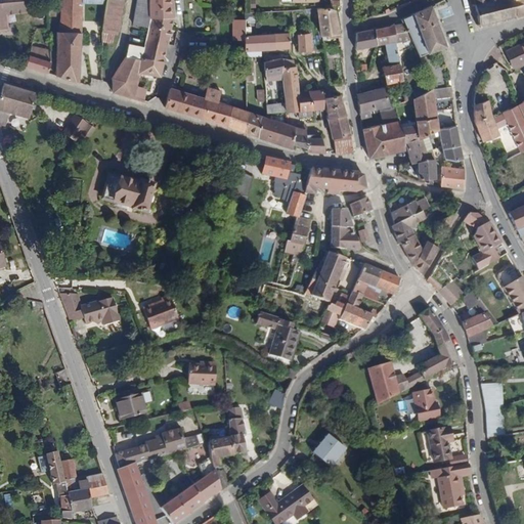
[(0,32),(5,32),(4,14),(27,13),(25,0),(3,0),(3,3),(0,2),(0,32)]
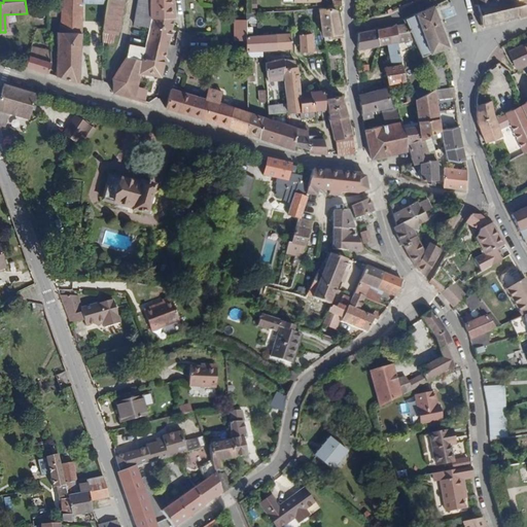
[(81,0),(62,0),(59,32),(58,32),(57,62),(56,77),(77,83),(78,61),(81,13),(82,2),(81,0)]
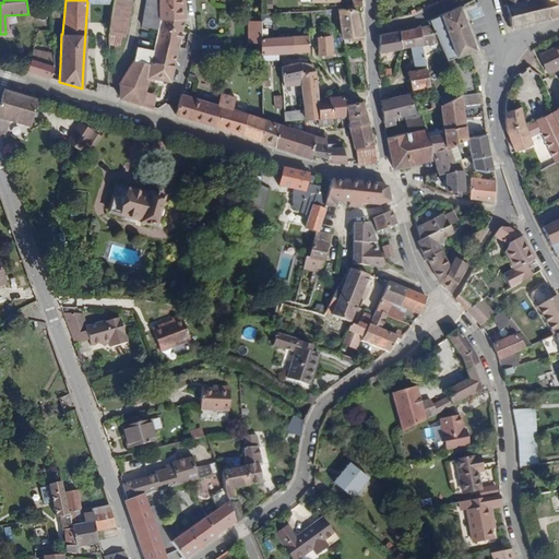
[(110,0),(110,4),(109,36),(126,37),(127,0),(114,0),(110,0)]
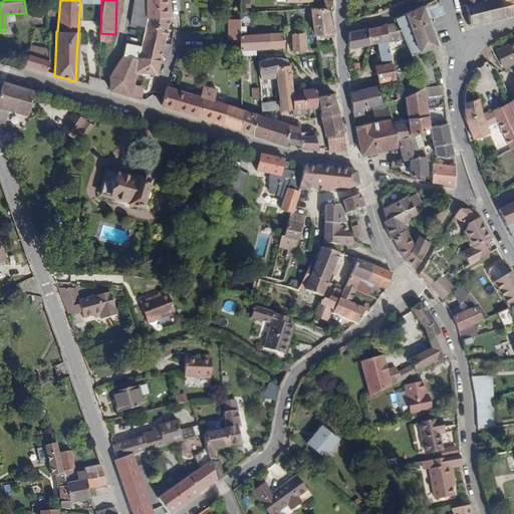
[(133,0),(129,24),(147,29),(150,16),(149,0),(133,0)]
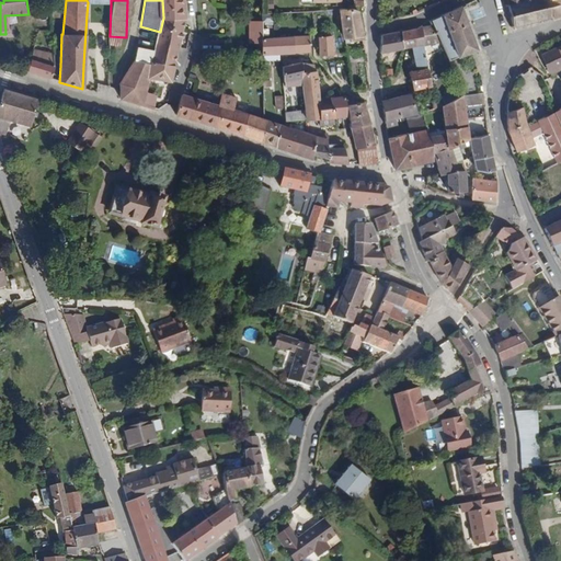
[(184,0),(162,0),(163,18),(185,19),(184,0)]
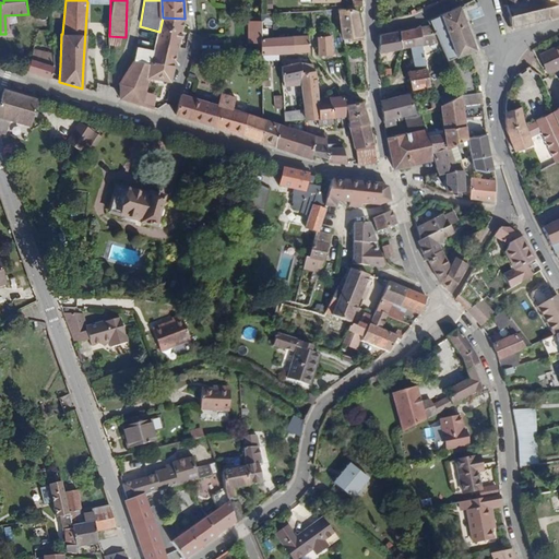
[(558,0),(503,0),(511,27),(558,14),(558,0)]
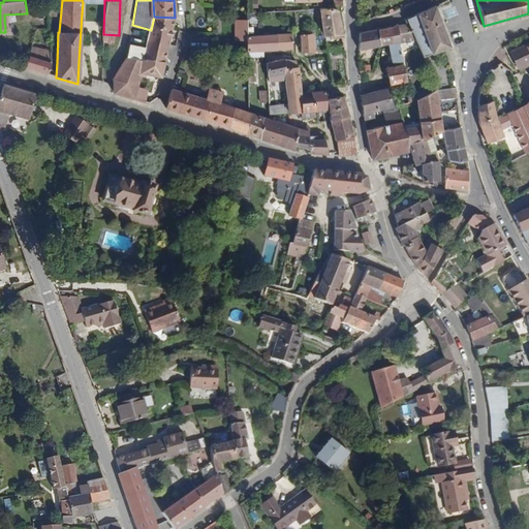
[(425,35),(431,53),(448,47),(435,6),(417,14),(423,28),(425,35)]
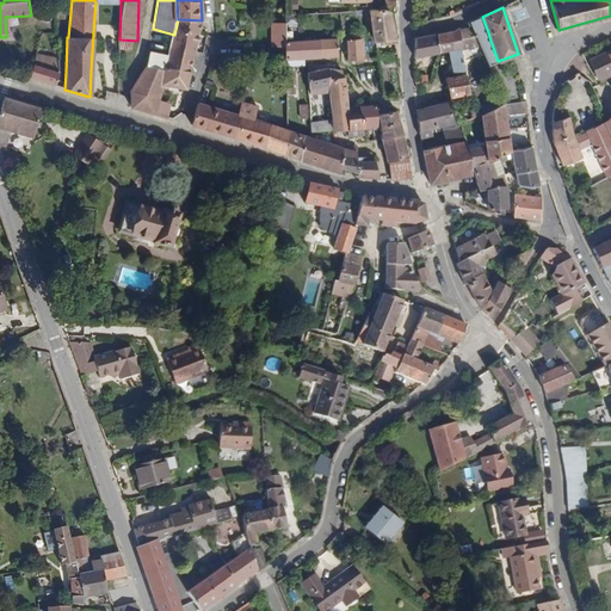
[(386,11),(368,11),(374,43),(378,42),(380,48),(395,44),(388,11),(386,11)]
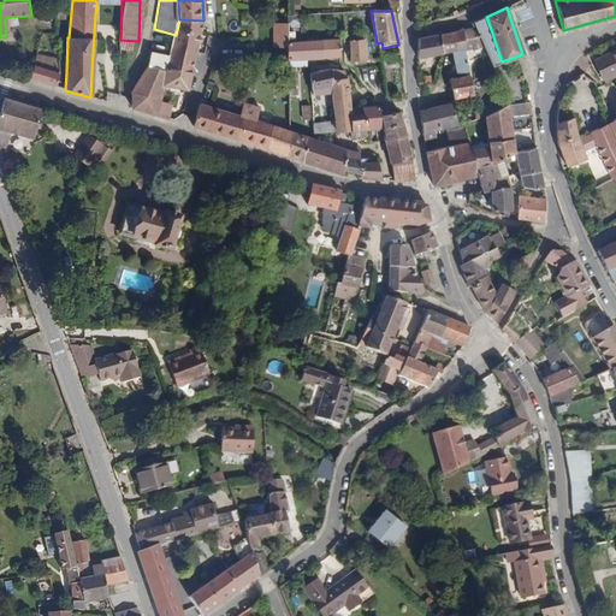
[(172,46),(196,52),(203,21),(179,19),(176,35),(172,46)]
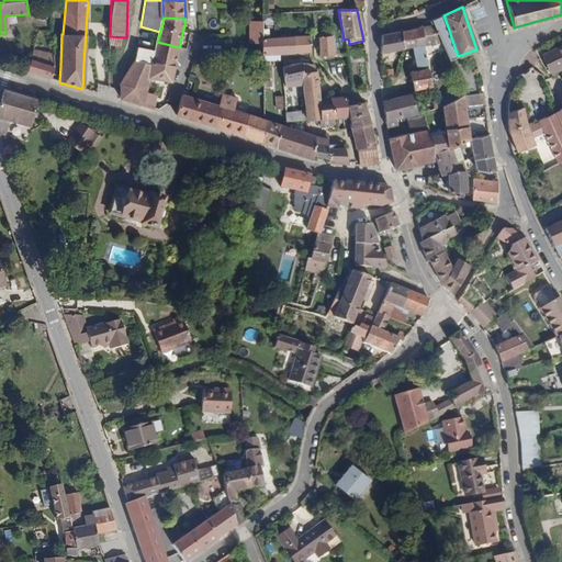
[(428,43),(440,41),(438,34),(431,20),(430,21),(427,23),(429,26),(418,29),(402,32),(403,48),(413,47),(416,66),(426,64),(431,63),(428,43)]
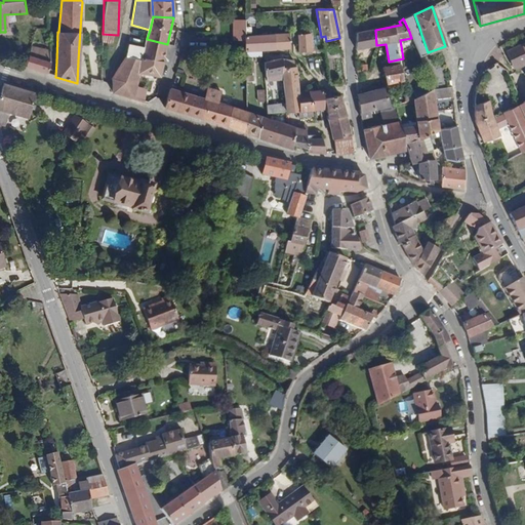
[(411,38),(419,55),(428,52),(421,35),(419,28),(409,32),(411,38)]
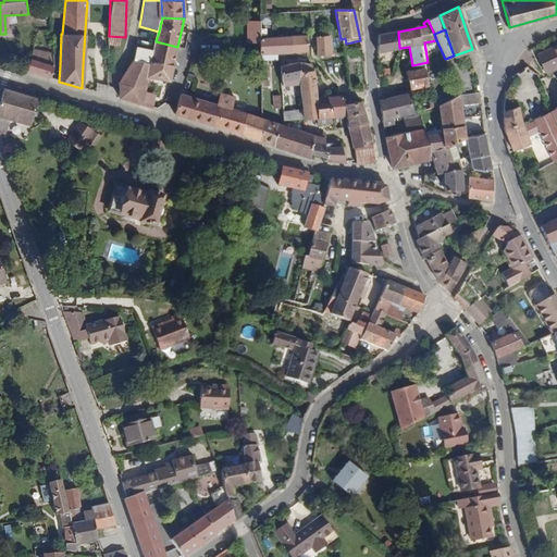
[(246,42),(259,42),(259,36),(259,31),(246,31),(246,42)]
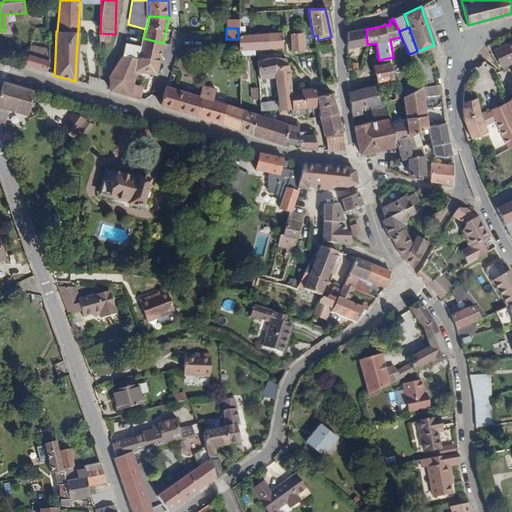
[(367,44),(366,29),(348,33),(347,48),(356,46),(367,44)]
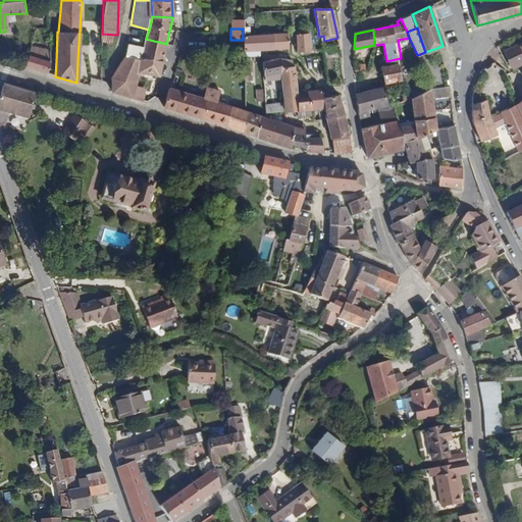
[(243,40),(243,50),(262,50),(288,48),(286,33),(243,34),(243,40)]
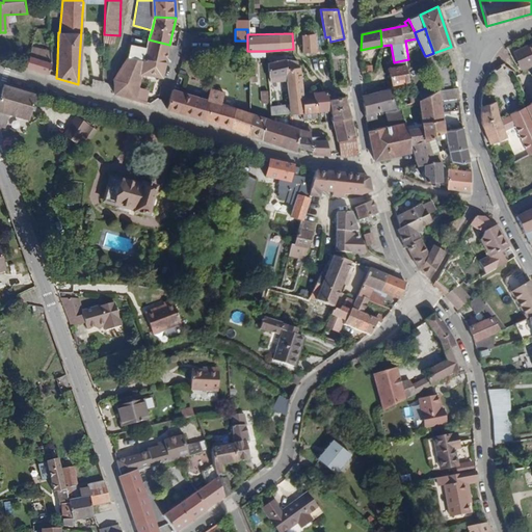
[(301,34),(302,54),(315,52),(314,34),(301,34)]
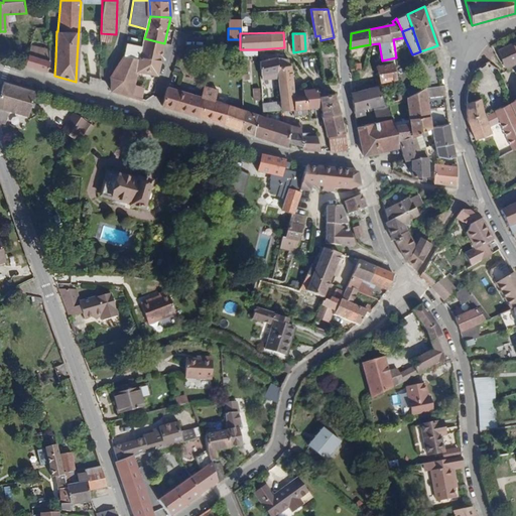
[(137,71),(157,76),(161,56),(164,43),(144,38),(142,49),(140,56),(137,71)]
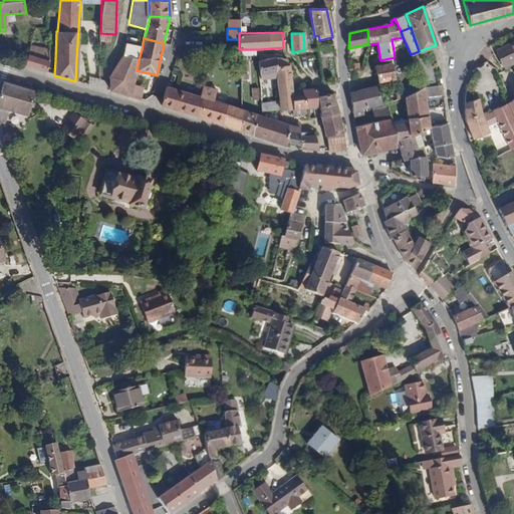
[(513,42),(496,50),(502,66),(503,66),(504,69),(509,67),(513,64),(513,42)]
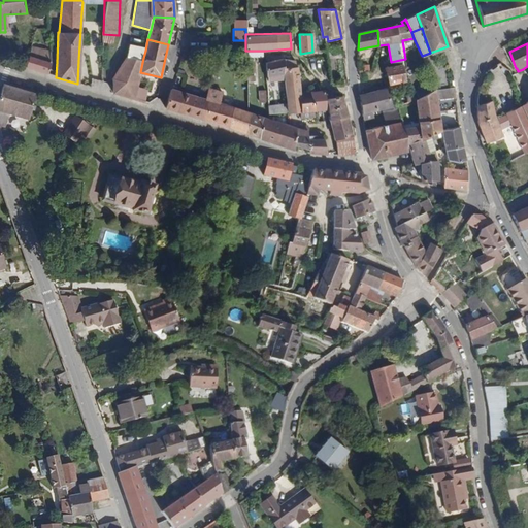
[(124,97),(133,100),(140,72),(143,58),(145,51),(128,46),(125,60),(107,84),(117,95),(124,97)]
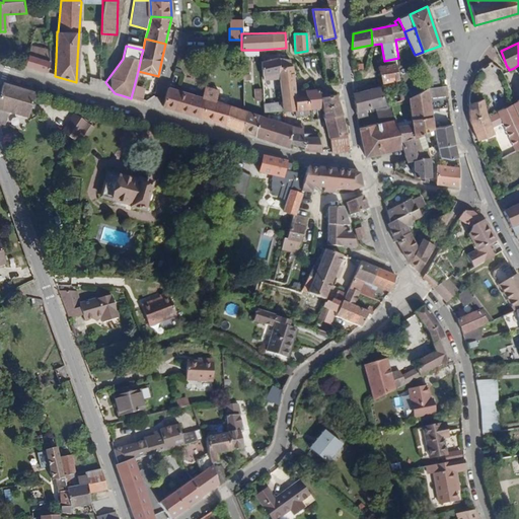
[(34,69),(47,73),(49,63),(27,56),(24,66),(34,69)]
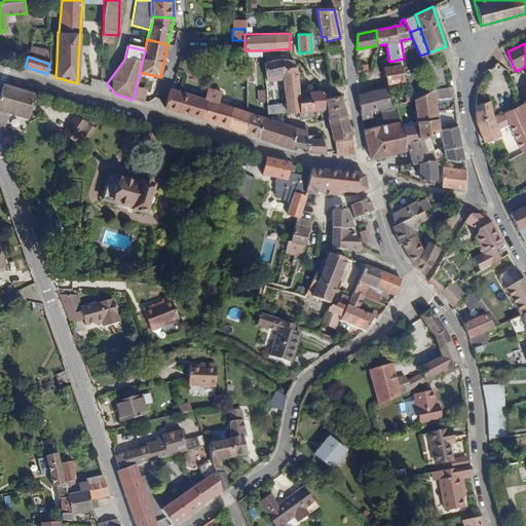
[(294,61),(283,62),(284,69),(297,68),(297,67),(294,67),(294,61)]
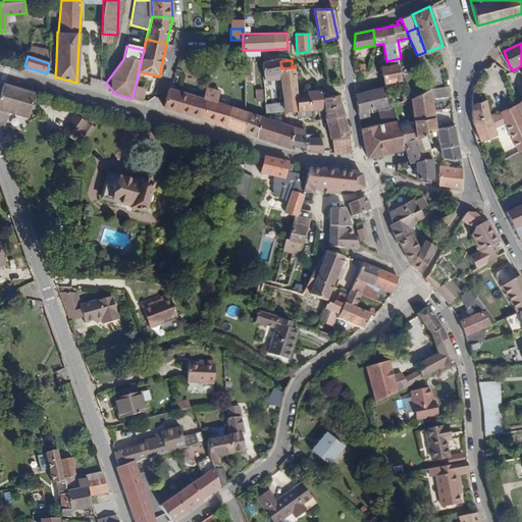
[(280,61),(263,62),(264,80),(282,79),(281,68),(280,61)]
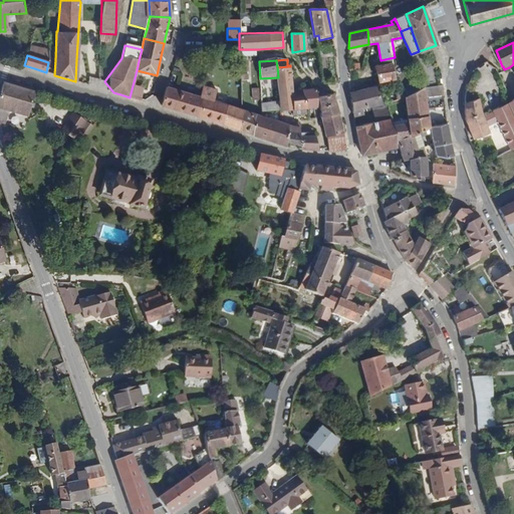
[(358,62),(348,63),(348,71),(358,69),(358,62)]
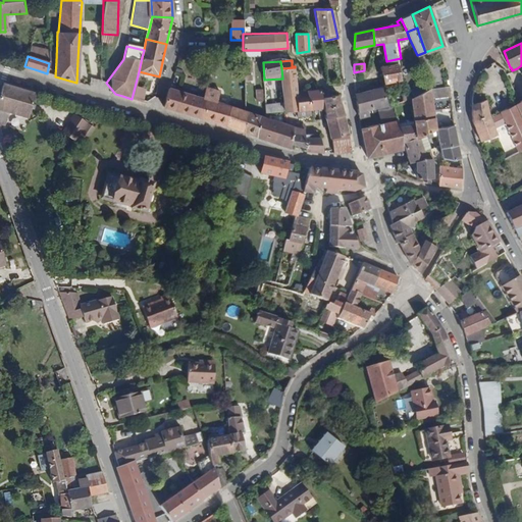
[(401,80),(397,63),(381,67),(384,84),(401,80)]
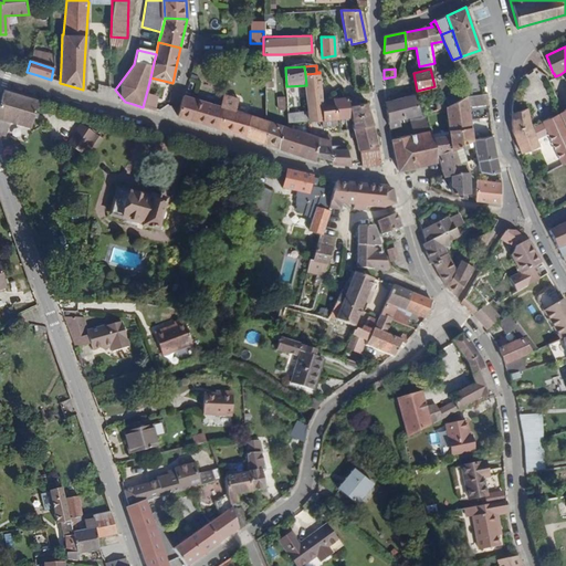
[(305,74),(306,85),(307,100),(307,113),(308,122),(322,121),(322,100),(320,73),(305,74)]
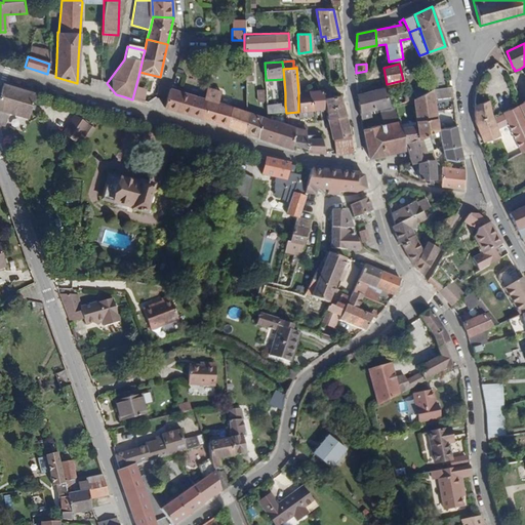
[(0,89),(0,111),(5,112),(9,113),(29,117),(35,95),(1,86),(0,89)]
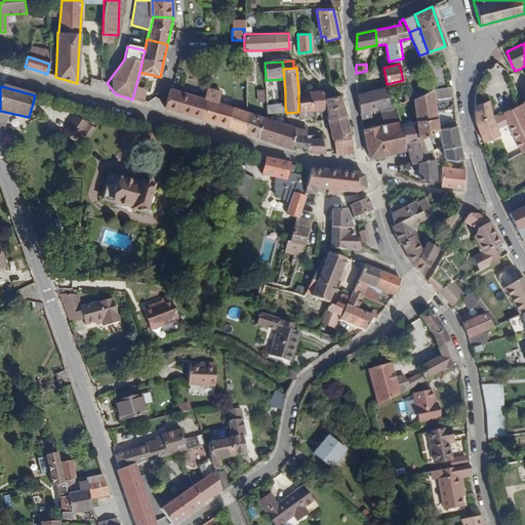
[(434,88),(433,87),(421,95),(417,98),(414,101),(413,101),(417,123),(435,118),(434,111),(433,99),(452,96),(450,86),(434,88)]
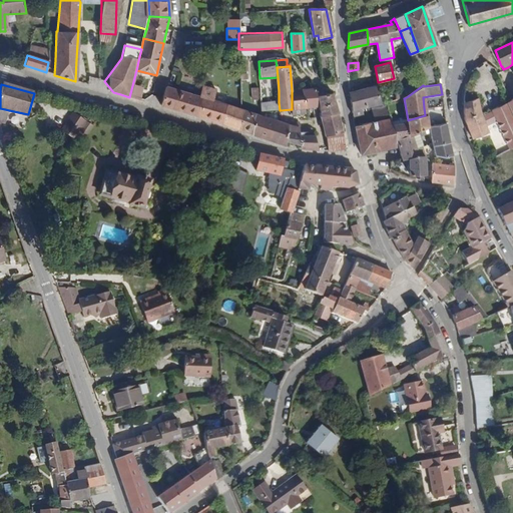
[(165,85),(159,105),(173,109),(196,115),(201,97),(198,96),(165,85)]
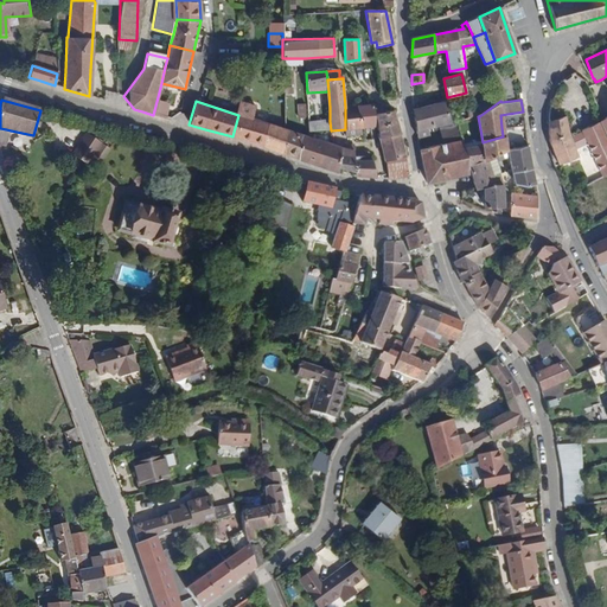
[(238,115),(232,136),(248,141),(263,146),(280,152),(298,159),(305,135),(285,128),(267,123),(251,119),(255,106),(238,101),(235,114),(238,115)]
